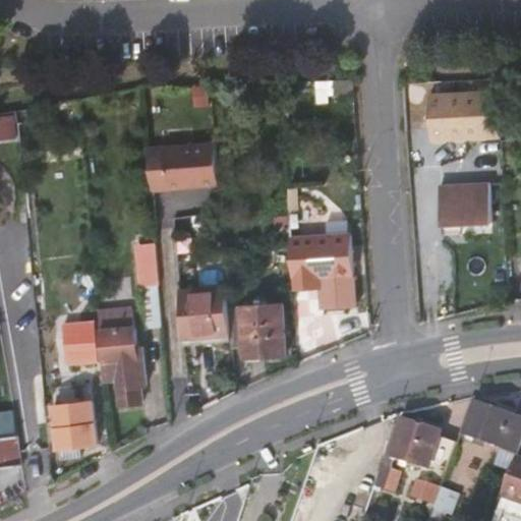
[(499,92),(430,95),(432,140),(502,136),(499,92)]
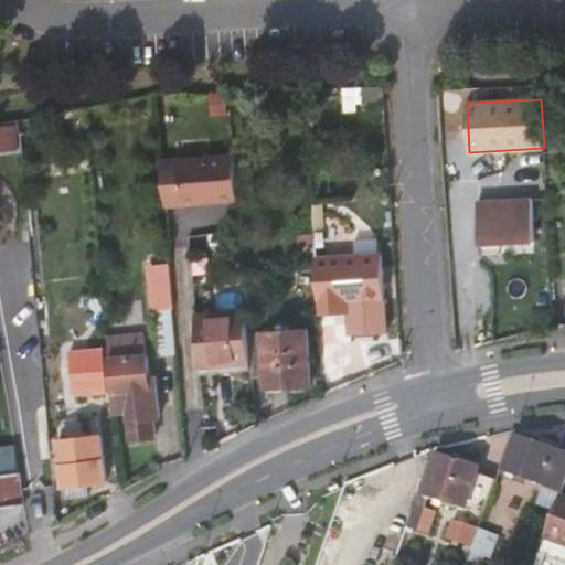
[(235,156),(179,160),(182,206),(205,205),(205,203),(216,202),(217,204),(238,202),(235,156)]
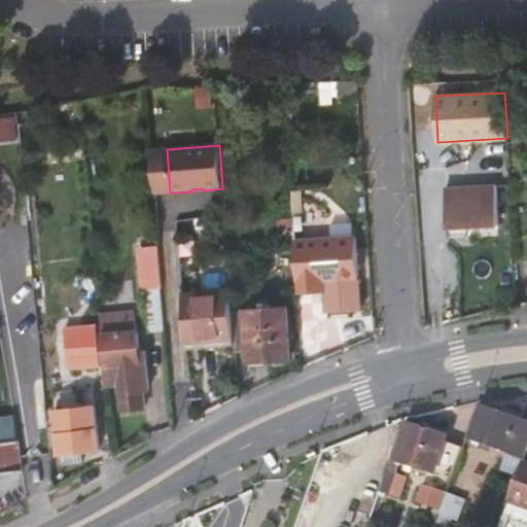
[(450,239),(499,237),(499,225),(500,225),(498,186),(446,189),(447,229),(450,229),(450,239)]
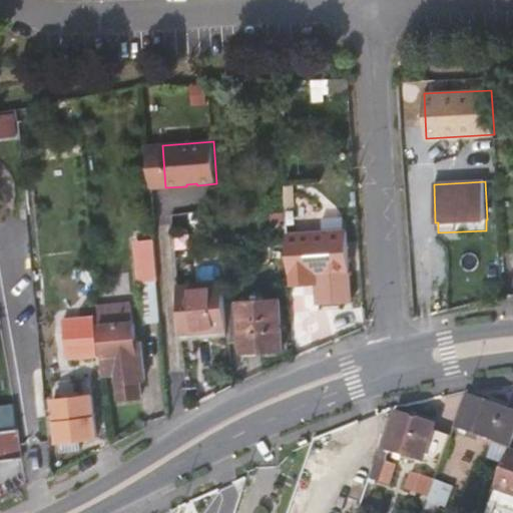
[(156,265),(153,223),(134,225),(138,267),(140,267),(143,307),(160,305),(156,265)]
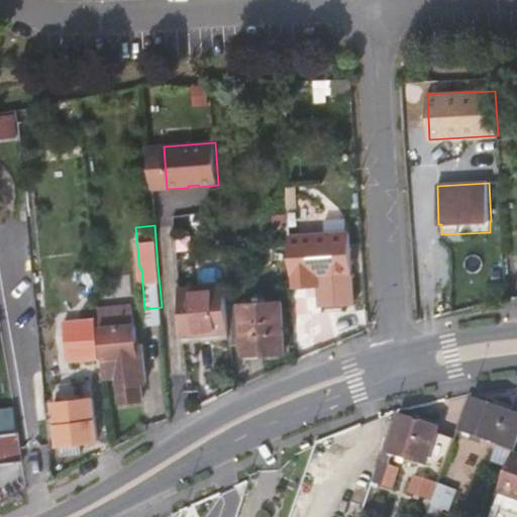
[(351,230),(289,234),(292,280),(320,278),(319,274),(353,271),(351,230)]
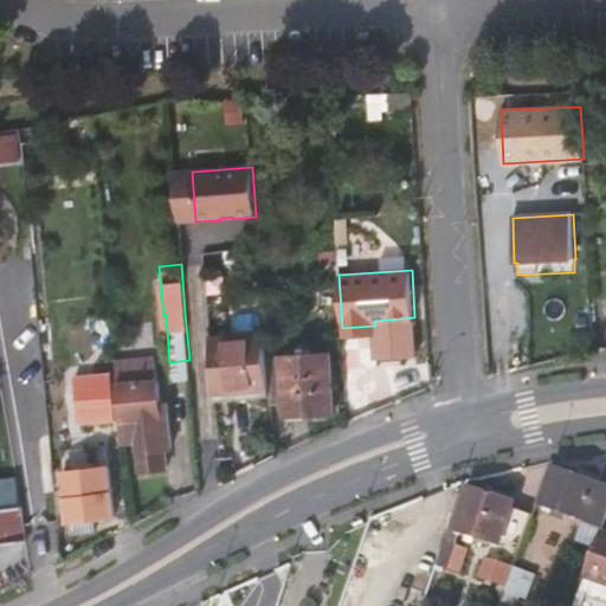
[(375,326),(342,328),(343,335),(375,333),(375,326)]
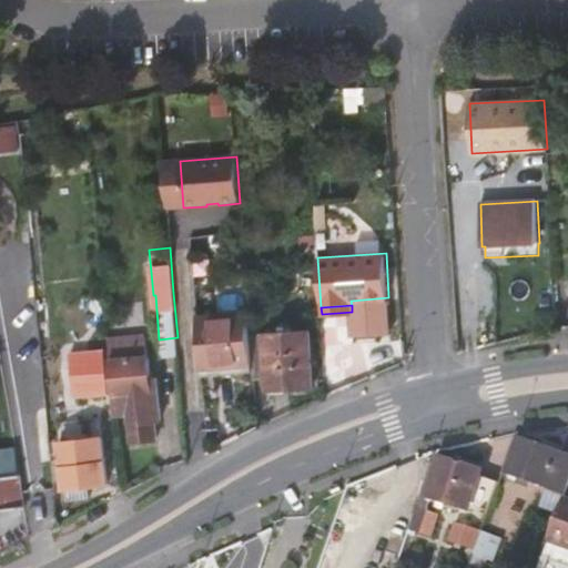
[(204,377),(253,373),(247,312),(199,315),(204,377)]
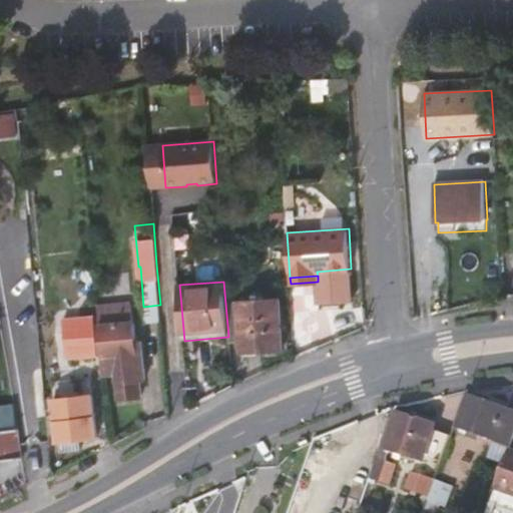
[(226,304),(230,342),(241,341),(242,351),(283,348),(280,301),(226,304)]
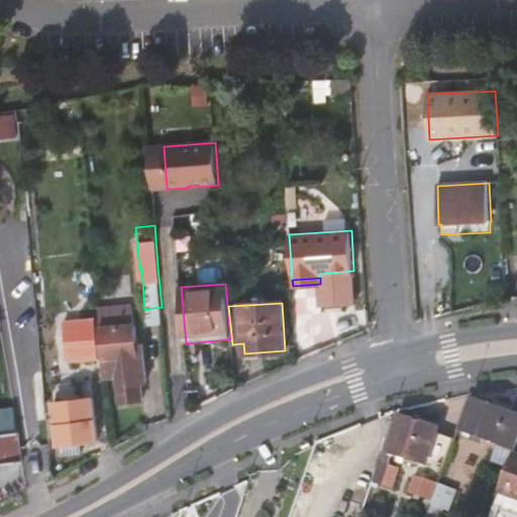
[(134,308),(100,311),(102,332),(105,364),(107,381),(119,380),(121,405),(141,403),(140,385),(148,384),(144,346),(139,347),(137,327),(136,327),(134,308)]
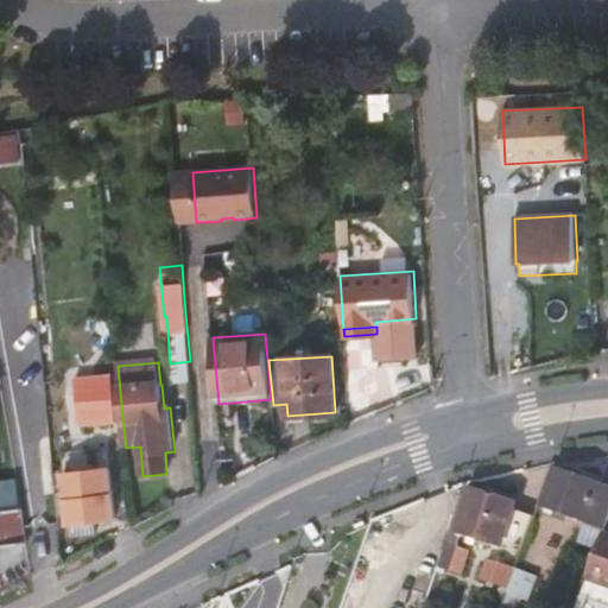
[(112,429),(107,381),(75,385),(76,393),(61,396),(61,404),(69,403),(70,419),(103,416),(105,430),(112,429)]
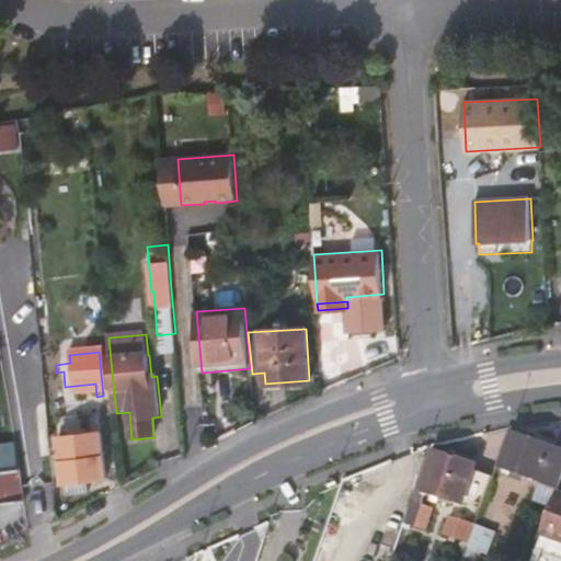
[(101,352),(99,352),(103,396),(114,395),(111,361),(102,361),(101,352)]
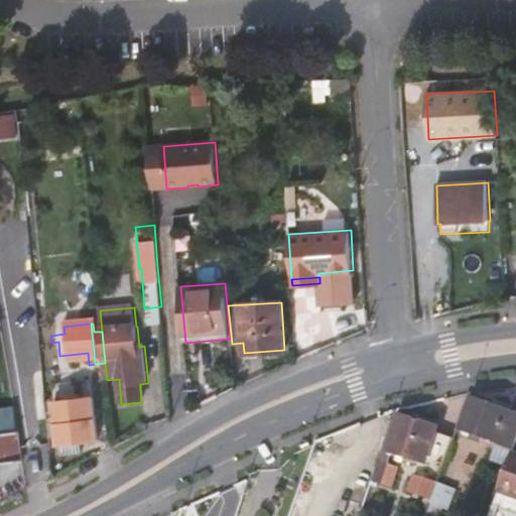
[(514,456),(515,449),(515,418),(509,416),(509,411),(474,399),(462,430),(475,434),(497,442),(494,450),(513,457),(514,456)]
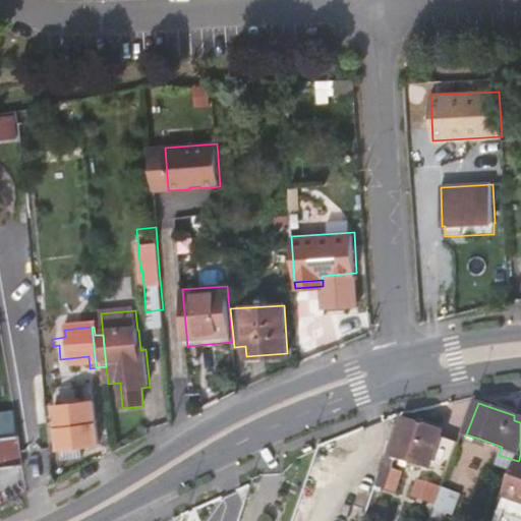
[(60,462),(81,459),(80,447),(97,446),(94,411),(60,414),(61,426),(56,426),(60,462)]
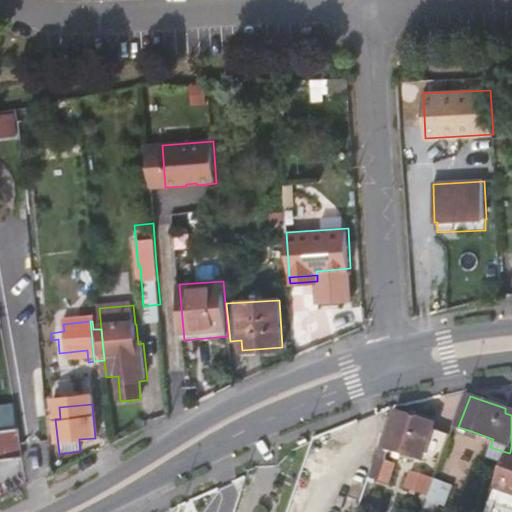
[(445,447),(449,435),(435,430),(437,425),(397,412),(394,420),(388,418),(369,477),(389,484),(396,464),(384,460),(388,449),(395,451),(394,457),(401,460),(404,454),(426,461),(427,459),(439,463),(443,454),(445,447)]
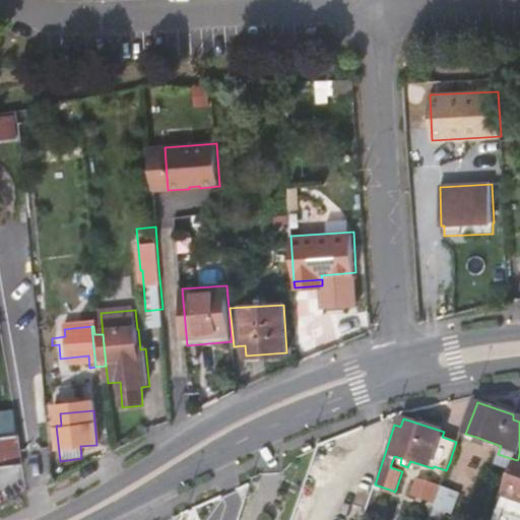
[(0,466),(23,464),(20,436),(0,437),(0,466)]
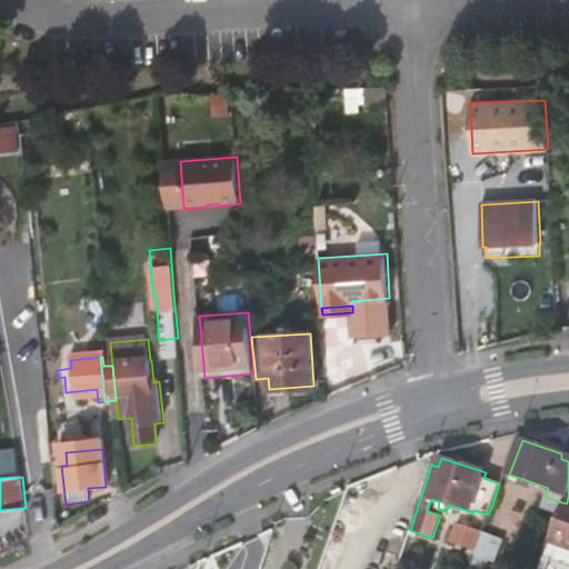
[(560,519),(566,503),(545,497),(539,511),(560,519)]
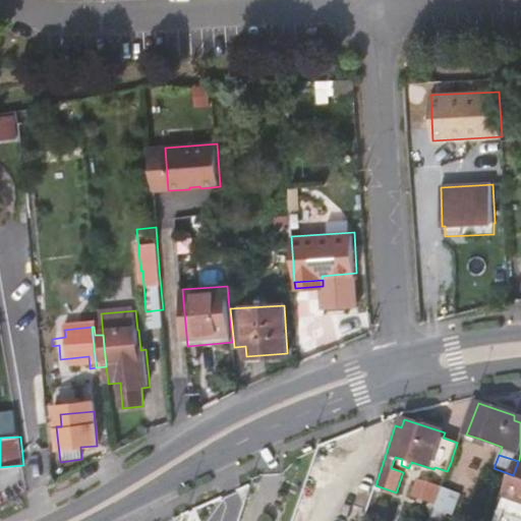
[(520,460),(519,460),(518,461),(513,475),(506,494),(520,499),(520,460)]
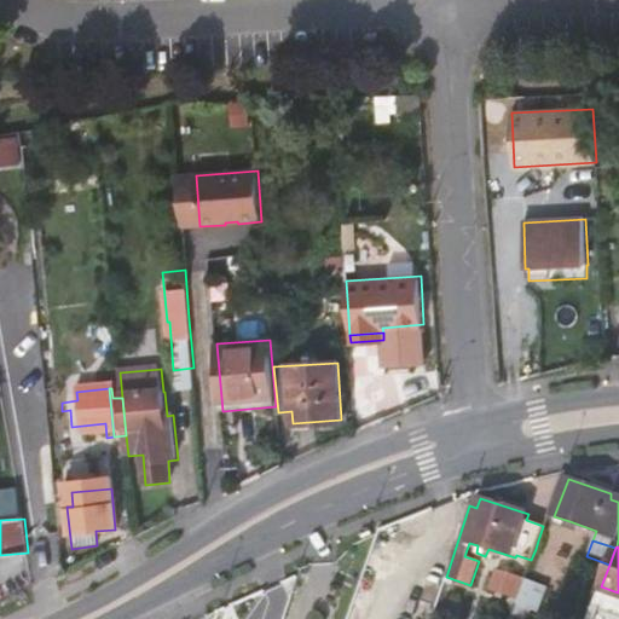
[(440,595),(445,579),(446,577),(443,576),(388,553),(379,576),(424,595),(427,591),(440,595)]
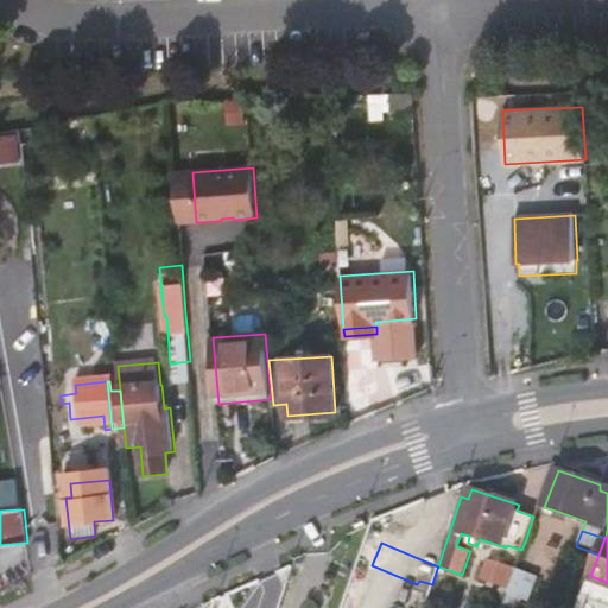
[(507,589),(515,569),(488,559),(481,580),(507,589)]
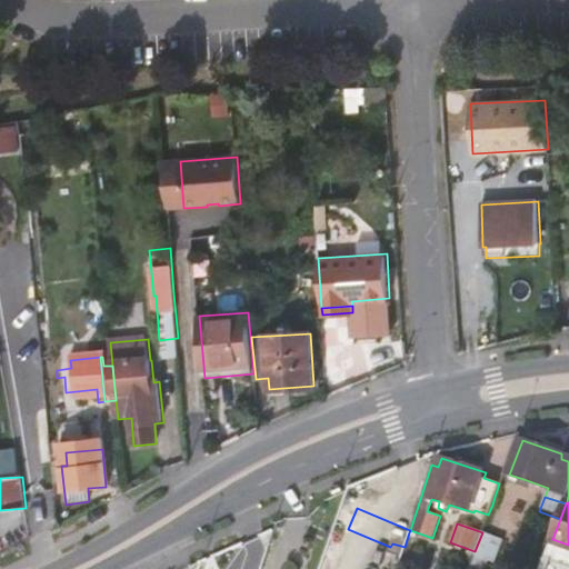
[(331,538),(323,560),(340,566),(348,543),(331,538)]
